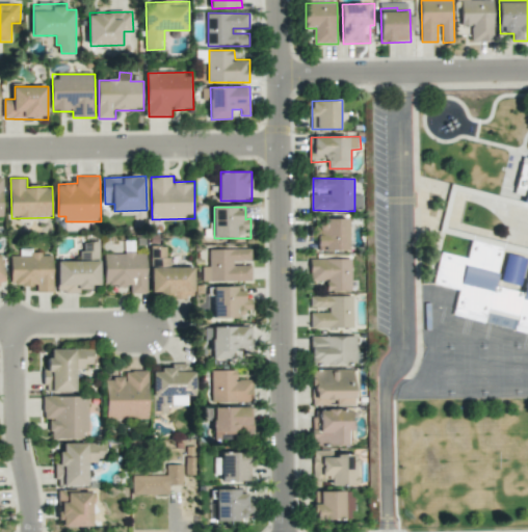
[(349,250),(349,220),(313,220),(313,236),(320,235),(320,250),(349,250)]
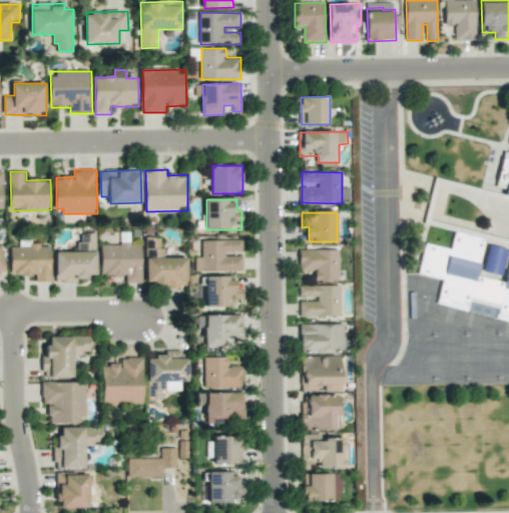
[(56,251),(57,282),(79,282),(79,280),(90,279),(90,275),(98,275),(97,233),(82,233),(82,242),(79,242),(79,250),(56,251)]
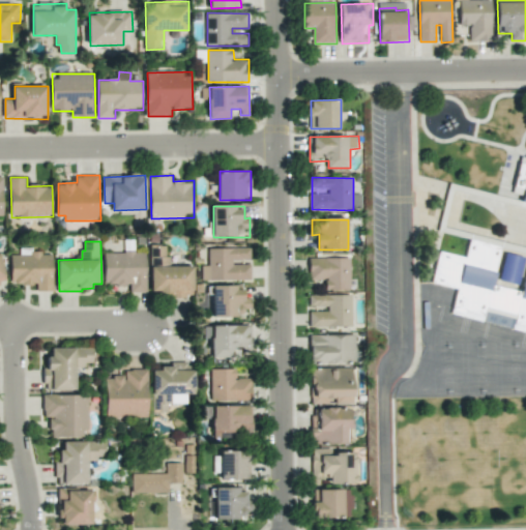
[(454,315),(525,329),(525,291),(494,285),(501,251),(470,244),(468,258),(440,252),(434,284),(459,289),(454,315)]
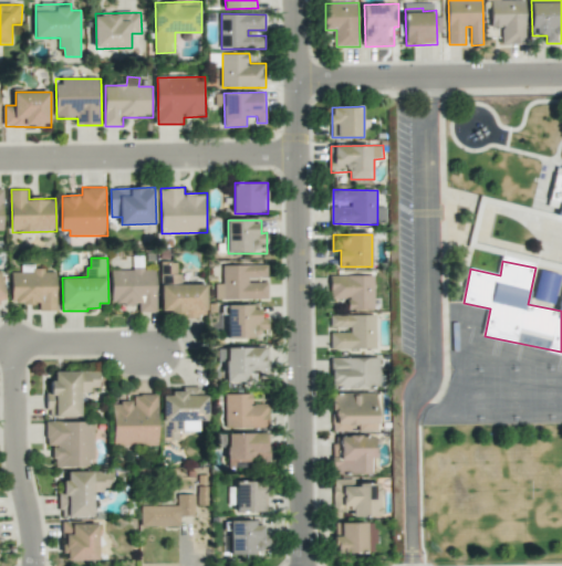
[(218,300),(270,299),(269,282),(250,282),(250,278),(269,276),(269,264),(225,265),(225,283),(218,283),(218,300)]
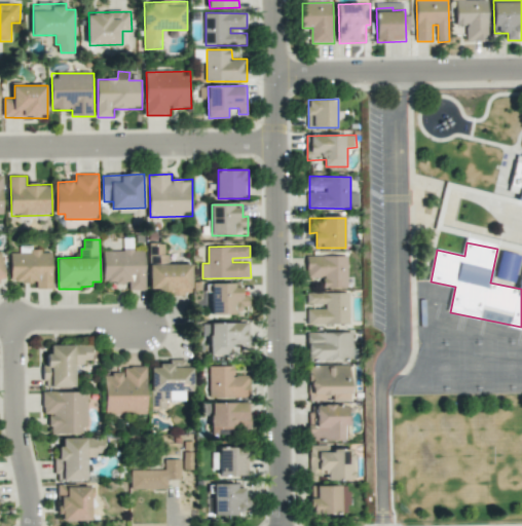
[(193,264),(171,264),(171,249),(151,249),(151,293),(193,293),(193,264)]
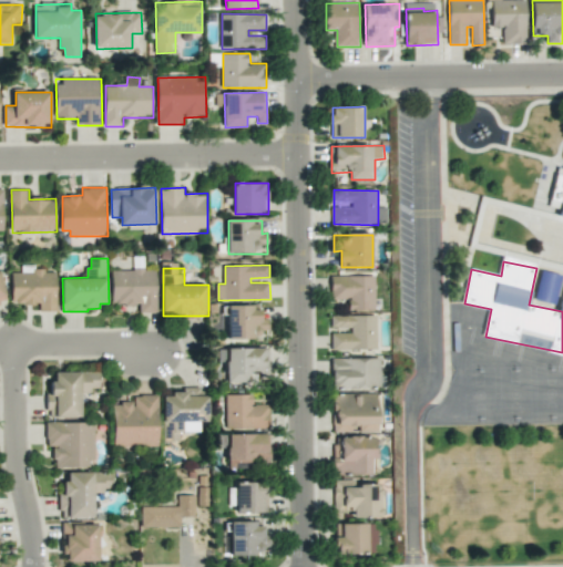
[(113,270),(113,305),(141,305),(141,312),(159,312),(157,270),(113,270)]
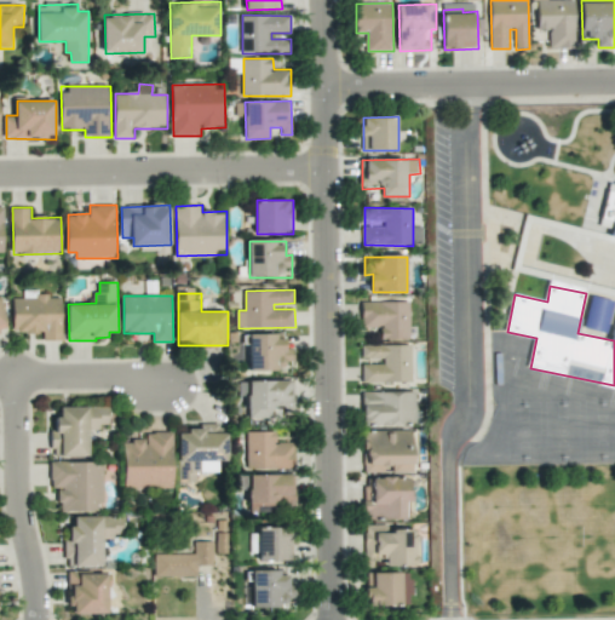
[(64,340),(63,297),(13,298),(15,333),(45,332),(45,340),(64,340)]
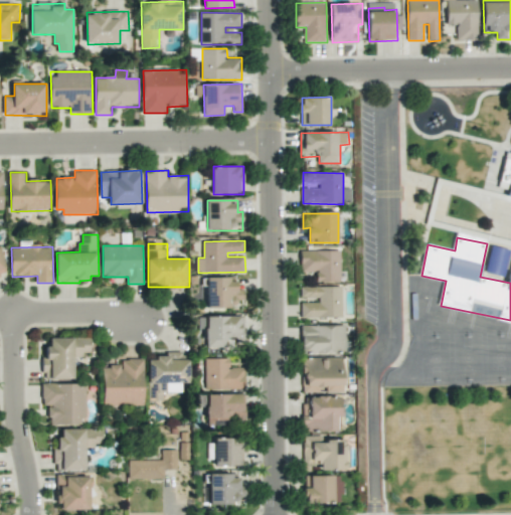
[(342,250),(302,250),(302,273),(318,273),(318,282),(342,282),(342,250)]
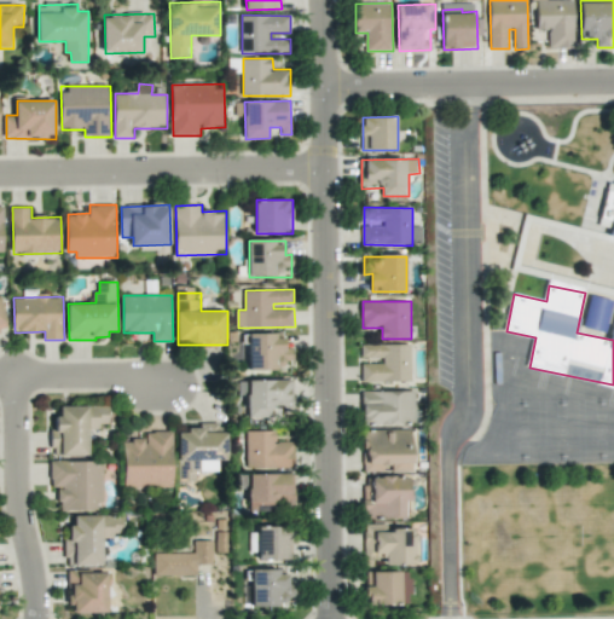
[(364,382),(413,381),(412,343),(364,345),(364,362),(363,362),(364,382)]
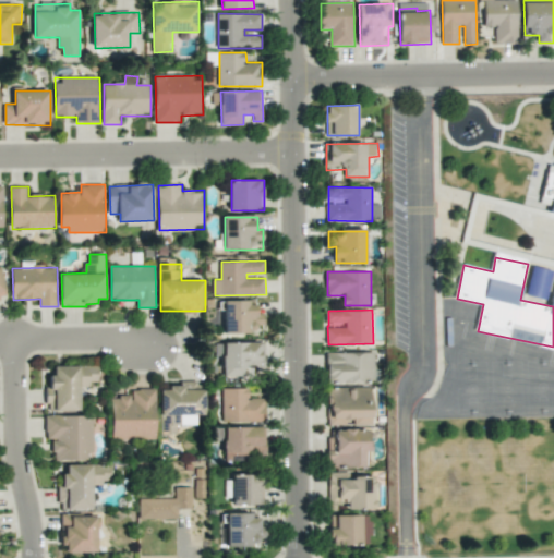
[(265,341),(217,343),(217,358),(225,358),(225,377),(248,377),(247,367),(266,366),(265,341)]
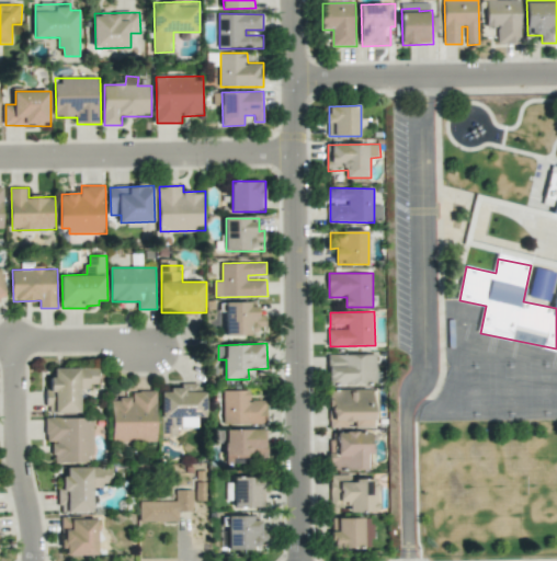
[(379,355),(330,354),(330,385),(379,386),(379,355)]
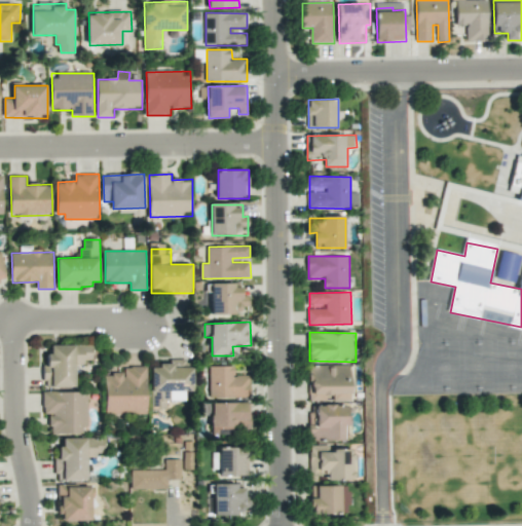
[(76,387),(76,363),(95,363),(95,345),(51,345),(52,353),(46,353),(46,388),(76,387)]
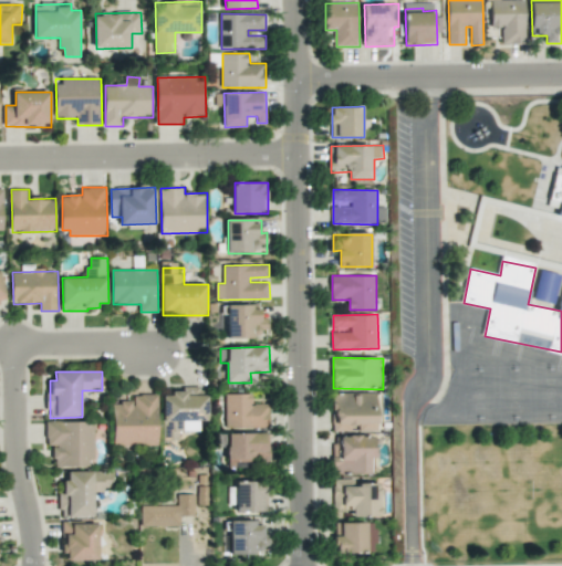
[(164,439),(180,439),(180,431),(201,431),(201,421),(208,421),(208,389),(173,388),(173,396),(165,395),(164,439)]
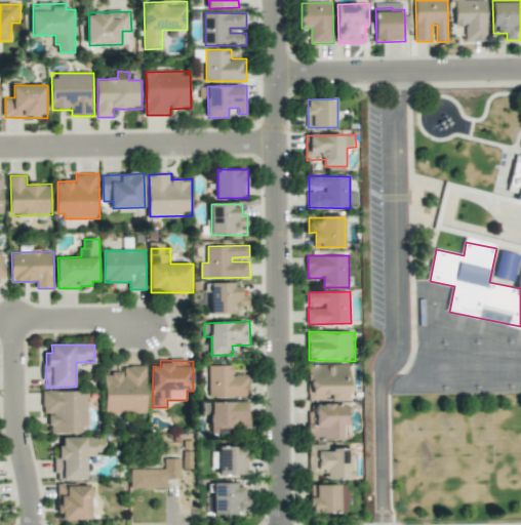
[(210,397),(251,396),(250,374),(235,375),(235,365),(210,366),(210,397)]
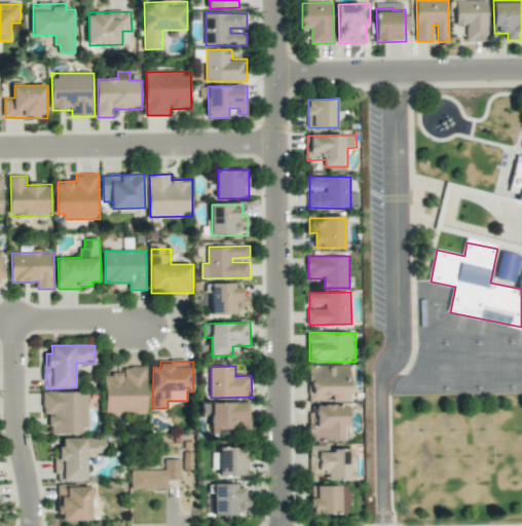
[(351,400),(351,366),(310,366),(310,401),(351,400)]
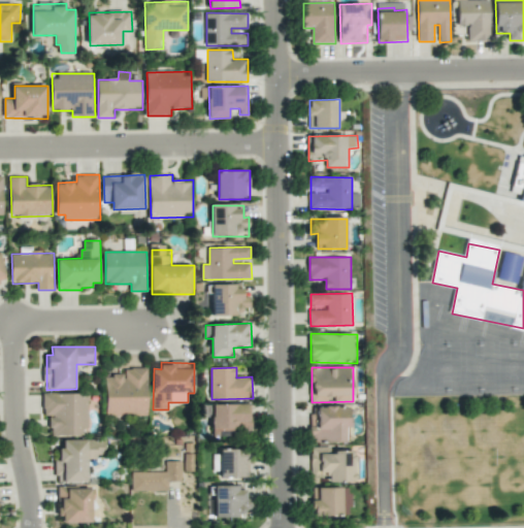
[(149,371),(106,372),(107,417),(149,416),(149,371)]
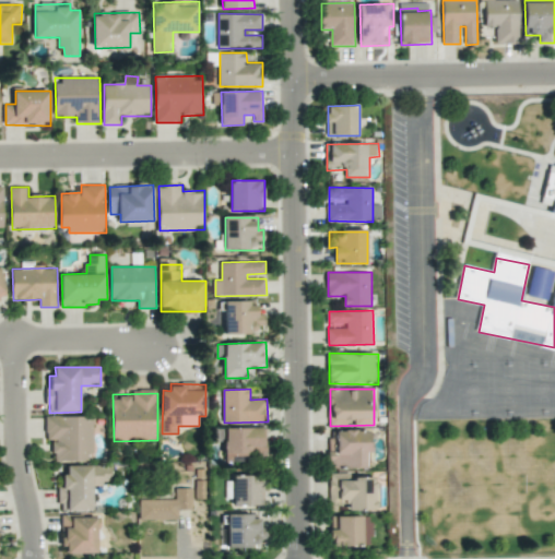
[(94,416),(47,416),(47,440),(56,440),(56,461),(94,461),(94,416)]
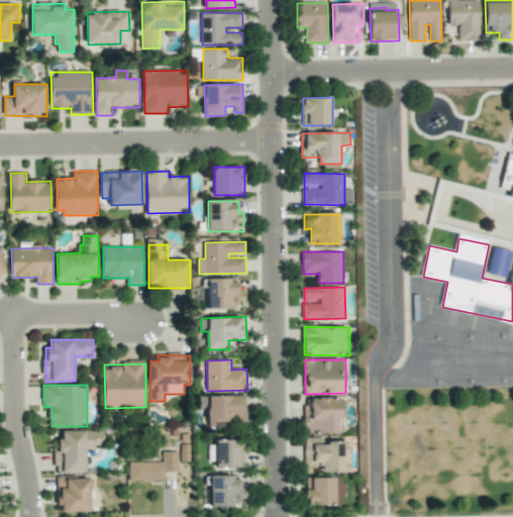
[(209,396),(209,423),(247,422),(247,395),(209,396)]
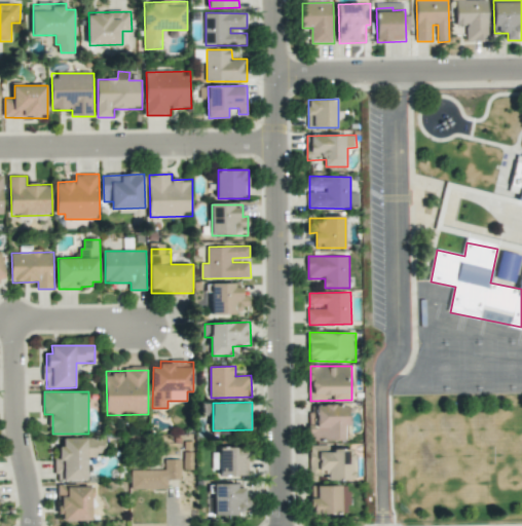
[(349,404),(310,406),(311,442),(345,441),(344,425),(349,425),(349,404)]
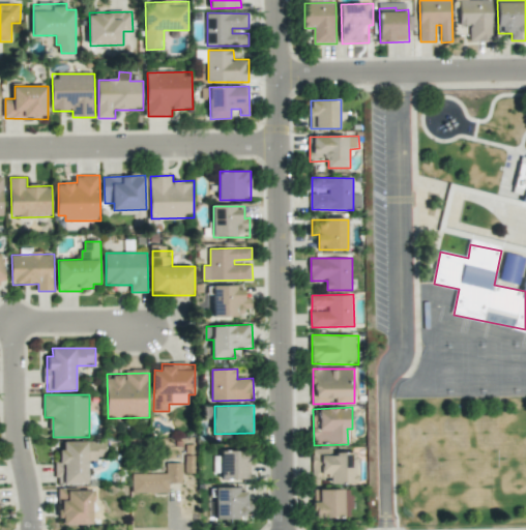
[(89,459),(107,459),(107,441),(64,441),(64,450),(60,450),(60,462),(58,462),(58,483),(89,483),(89,459)]
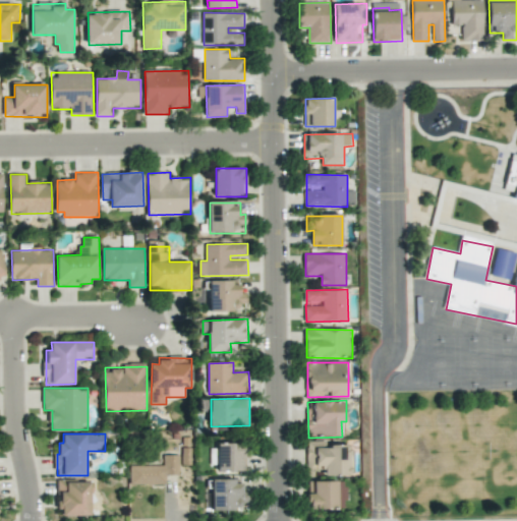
[(247,471),(248,444),(219,443),(218,471),(247,471)]
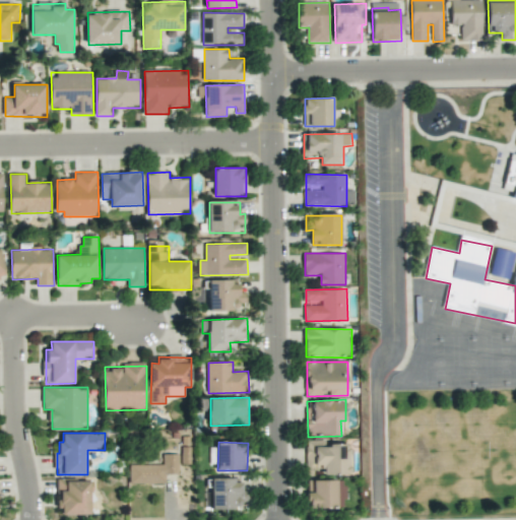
[(308,442),(308,468),(325,469),(325,474),(350,475),(351,443),(308,442)]
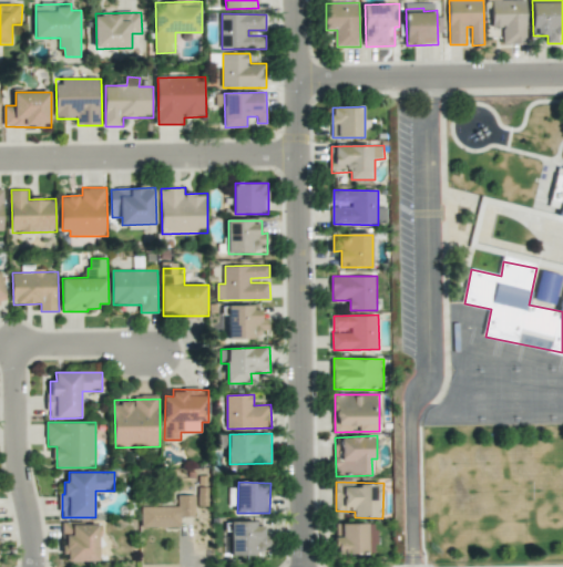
[(143,527),(182,528),(183,517),(197,517),(197,495),(180,495),(180,507),(144,506),(143,527)]
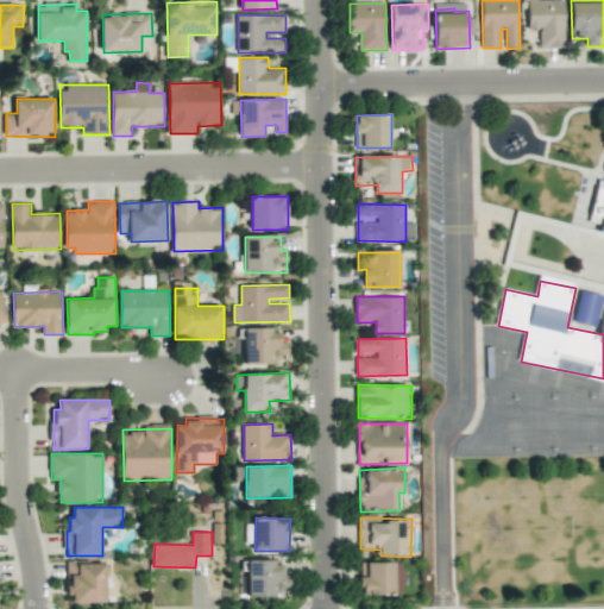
[(250,560),(250,597),(289,596),(289,575),(283,575),(283,560),(250,560)]
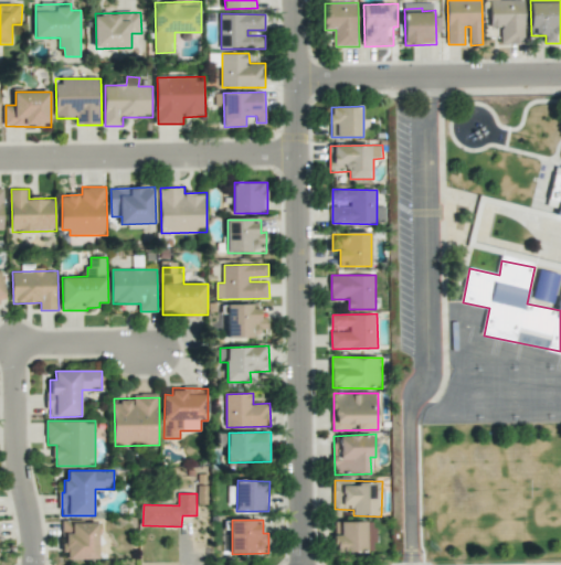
[(377,522),(336,521),(336,552),(377,552),(377,522)]
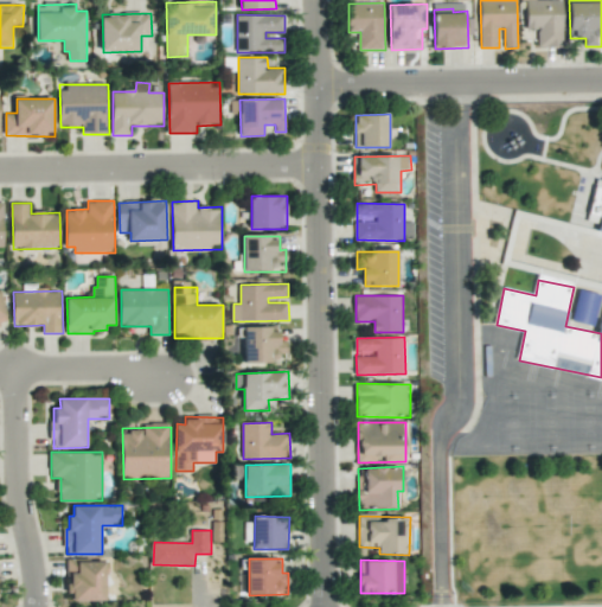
[(106,561),(70,561),(70,601),(107,601),(106,561)]
